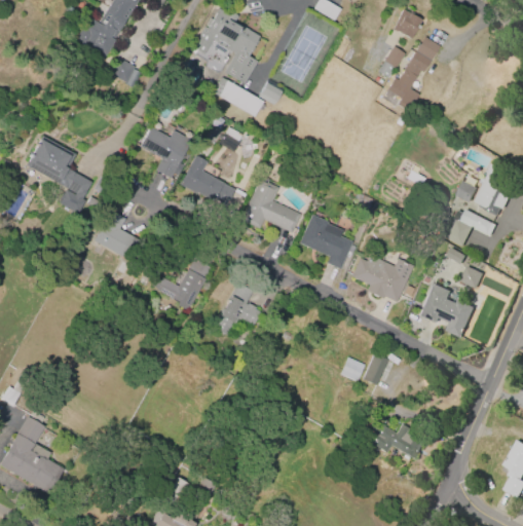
[(139,0),(107,55),(78,39),(90,17),(101,23),(113,0),(139,0)]
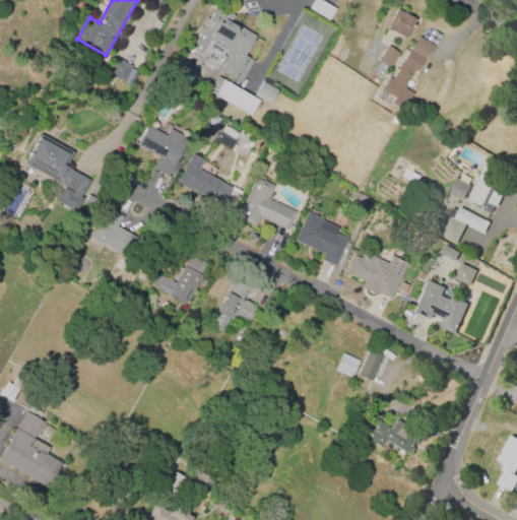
[(314,0),(323,0),(338,9),(330,20),(310,8),(314,0)]
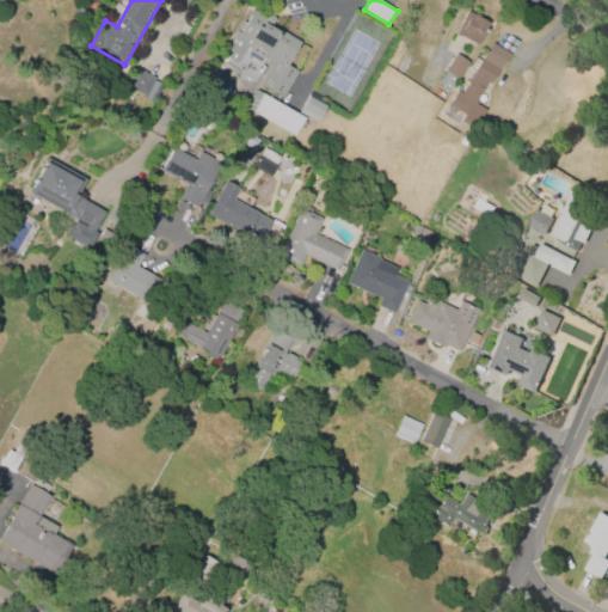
[(304,42),(289,65),(300,72),(284,99),(260,86),(275,63),(264,57),(262,62),(249,55),(252,50),(247,47),(238,63),(226,56),(232,46),(231,44),(245,19),(250,22),(256,11),(268,18),(270,14),(277,18),(272,26),(282,32),(283,30),(304,42)]
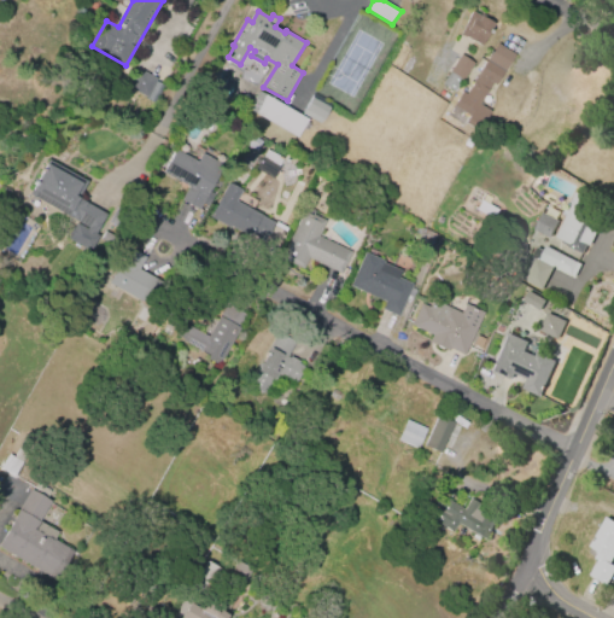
[(484,46),(463,34),(473,11),(496,23),(484,46)]
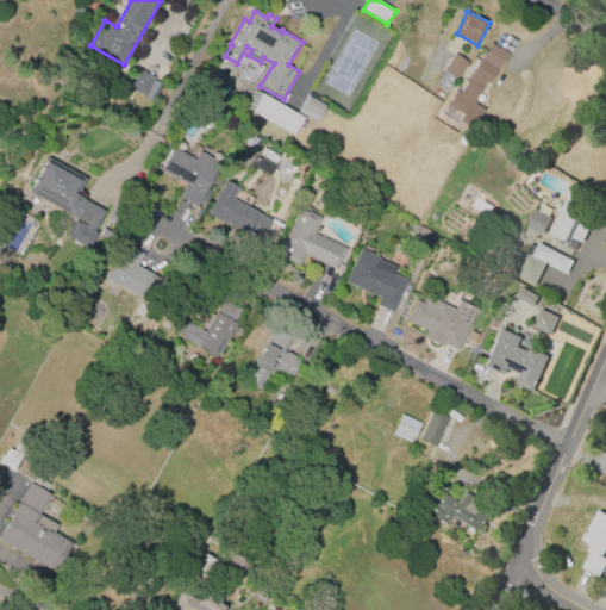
[(493,42),(511,53),(492,85),(487,82),(475,101),(487,110),(474,130),(461,122),(466,113),(450,104),(458,91),(461,93),(493,42)]
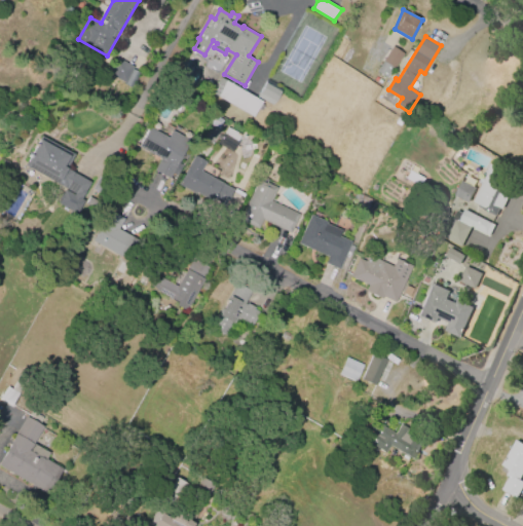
[(384,61),(396,68),(405,53),(395,46),(384,61)]
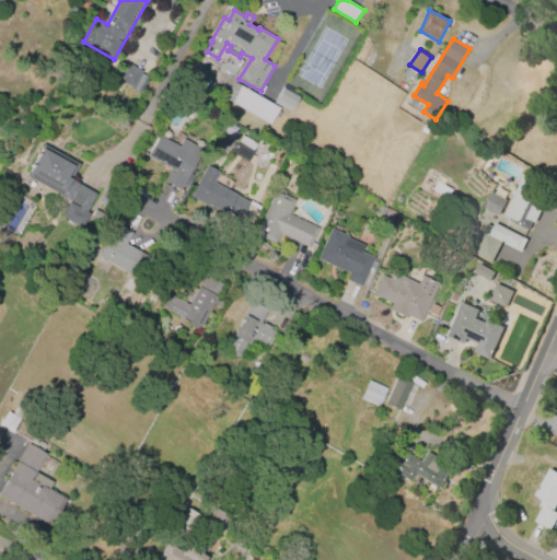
[(135,88),(117,79),(127,61),(144,70),(135,88)]
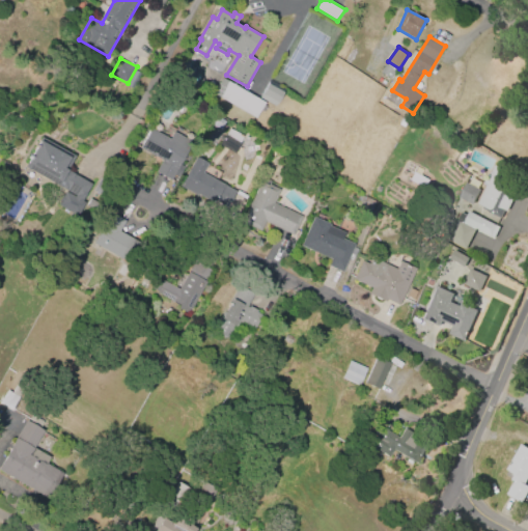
[(224,78),(267,103),(257,118),(215,93),(224,78)]
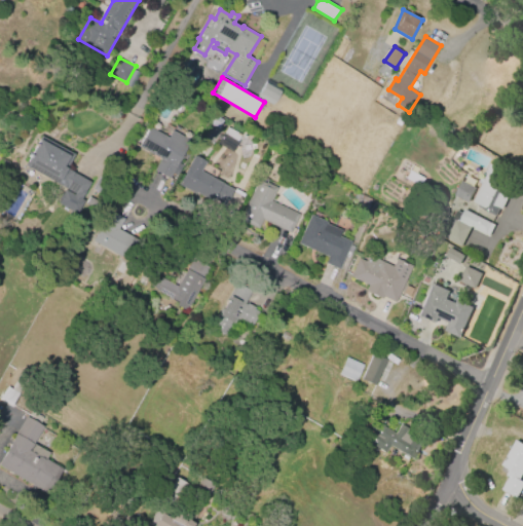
[(266,83),(282,91),(274,105),(259,96),(266,83)]
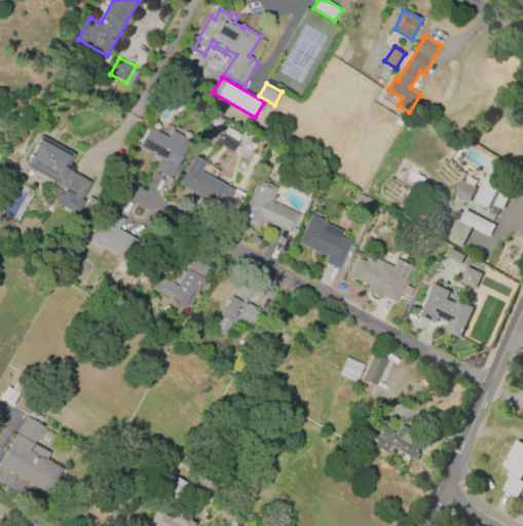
[(152,127),(171,138),(175,130),(193,141),(173,180),(156,171),(163,158),(141,147),(152,127)]
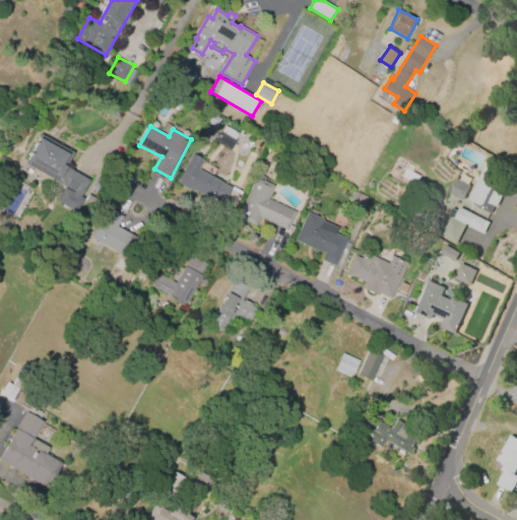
[(233,149),(241,133),(227,126),(218,142),(233,149)]
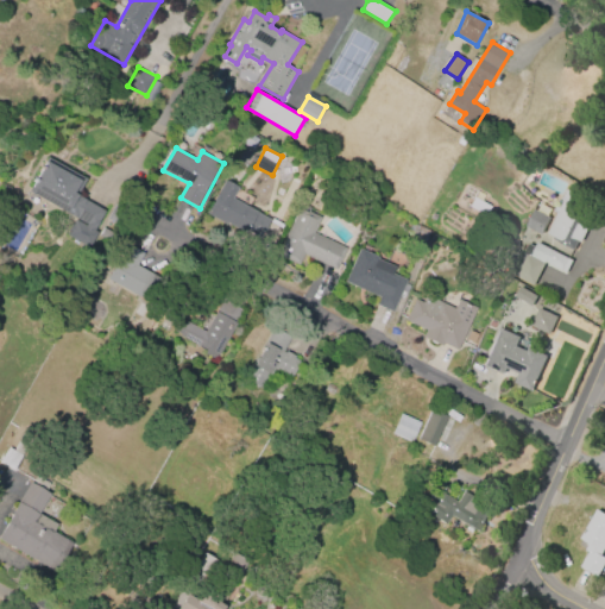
[(50,157),(88,179),(79,195),(106,211),(95,231),(98,232),(90,246),(68,234),(76,219),(87,225),(88,224),(31,192),(50,157)]
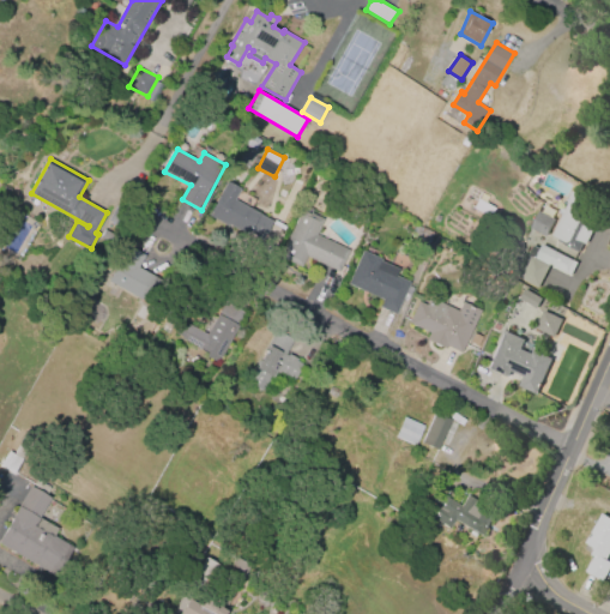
[(249,235),(231,226),(230,227),(211,216),(230,182),(242,188),(236,200),(276,222),(266,240),(252,232),(249,235)]
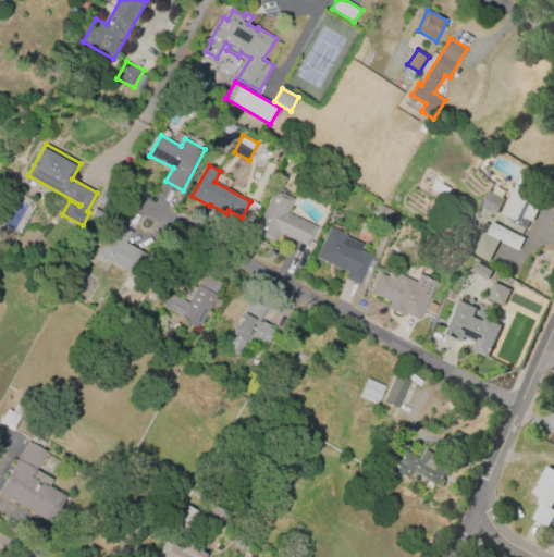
[(527,230),(507,220),(507,218),(501,214),(521,172),(549,185),(537,209),(540,210),(534,221),(532,219),(527,230)]
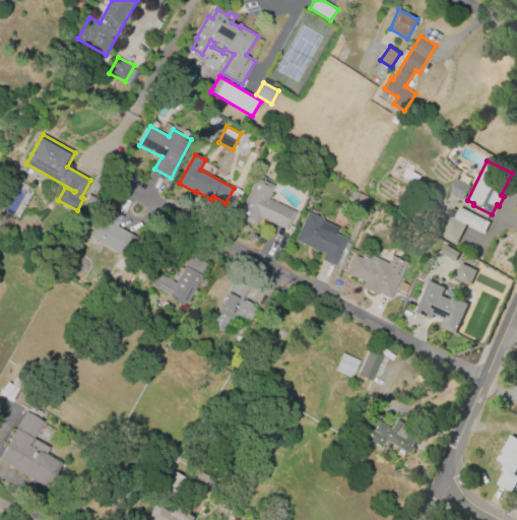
[(406,168),(421,176),(415,184),(401,176),(406,168)]
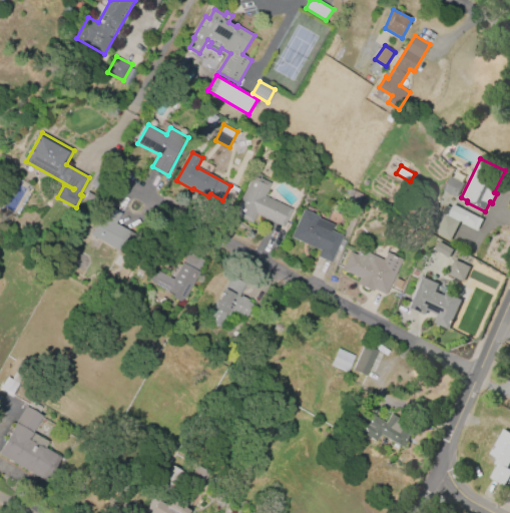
[(286,226),(258,213),(253,222),(235,214),(255,174),(257,174),(258,171),(264,174),(262,177),(272,182),(266,195),(294,208),(286,226)]
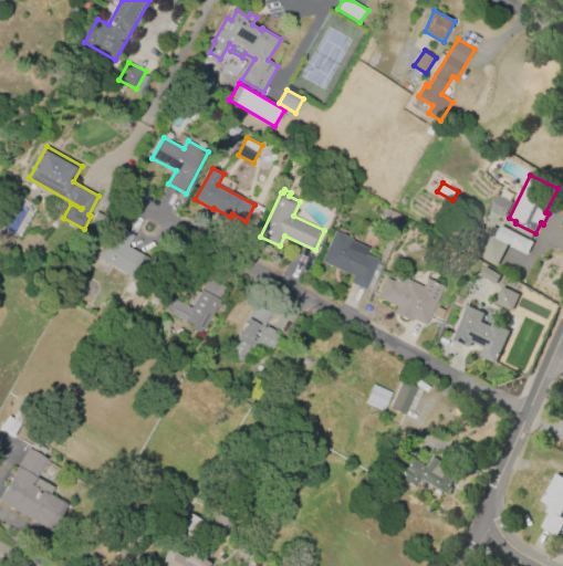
[(111,208),(102,202),(107,192),(116,197),(111,208)]
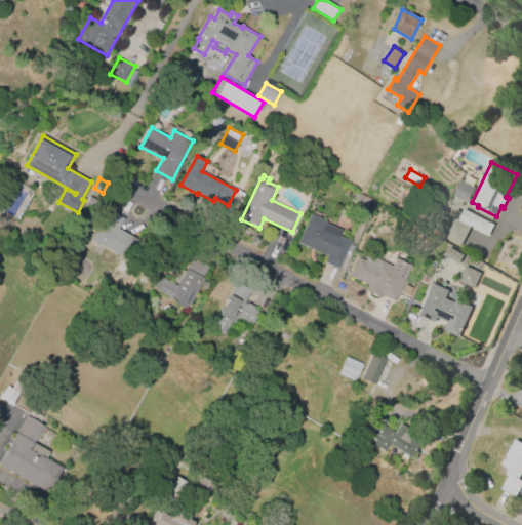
[(469,202),(455,195),(464,180),(476,188),(469,202)]
